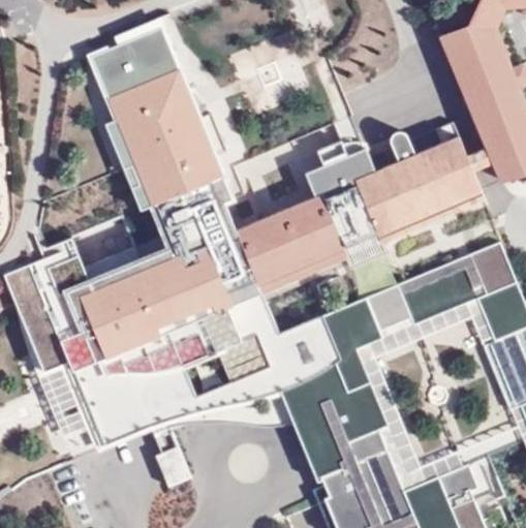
[(484,148),(489,163),(497,182),(525,172),(525,119),(492,31),(502,9),(490,0),(478,0),(466,28),(440,31),(484,148)]
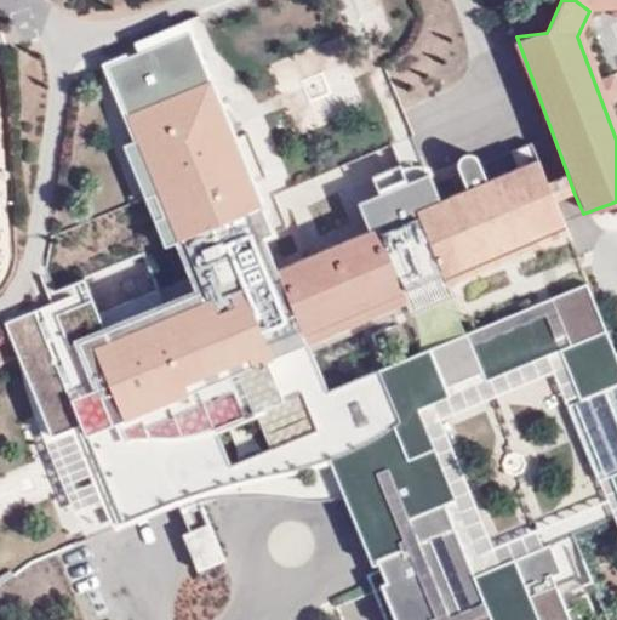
[(616,0),(575,0),(589,11),(616,9),(616,0)]
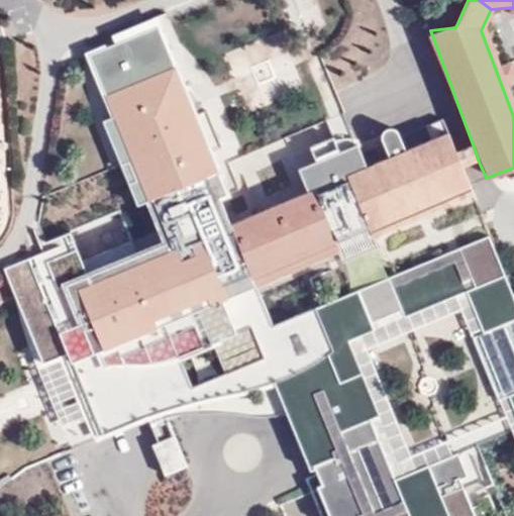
[(368,229),(470,189),(459,165),(454,151),(442,120),(425,127),(430,140),(404,151),(396,133),(392,131),(388,131),(383,134),(382,142),(388,158),(365,168),(355,145),(353,145),(347,132),(331,139),(308,148),(315,163),(296,171),(306,194),(229,225),(217,198),(225,195),(155,21),(112,37),(114,44),(87,56),(112,116),(101,122),(135,205),(146,201),(159,230),(80,263),(71,239),(2,269),(14,298),(21,314),(27,312),(32,321),(28,322),(44,362),(65,353),(95,427),(190,388),(177,355),(210,342),(223,374),(262,358),(285,414),(310,476),(315,474),(320,484),(315,487),(327,515),(473,515),(461,488),(481,480),(471,455),(479,452),(476,445),(510,430),(513,439),(513,293),(510,295),(487,236),(271,326),(254,285),(251,278),(335,243),(335,246),(369,232),(368,229)]
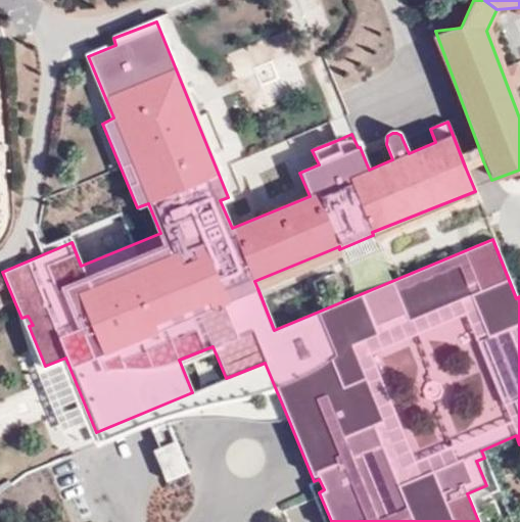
[(335,141),(351,134),(344,116),(327,124),(335,141)]
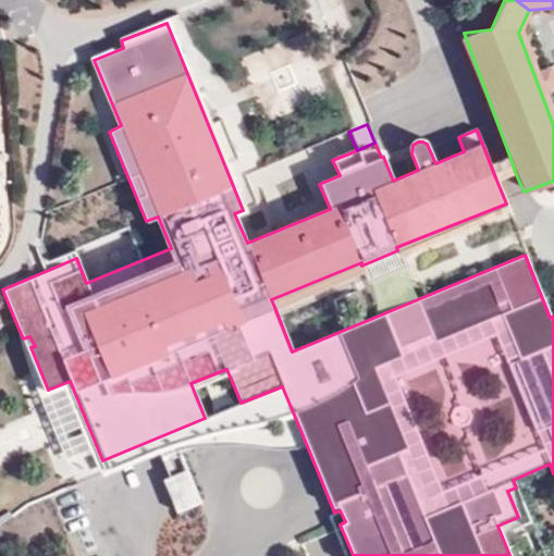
[(490,163),(495,177),(515,172),(509,156),(490,163)]
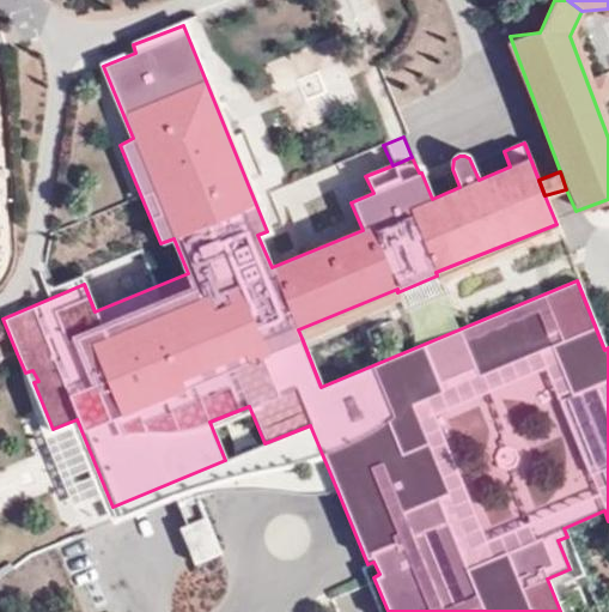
[(437,276),(438,280),(560,230),(556,224),(436,272),(437,276)]
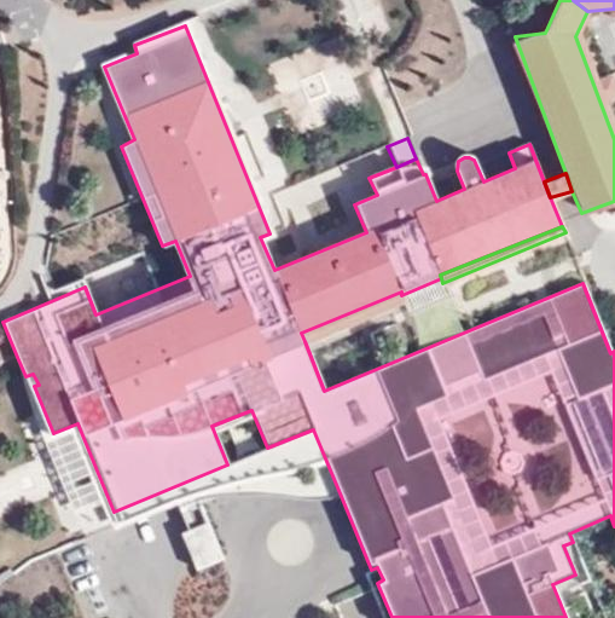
[(401,295),(401,292),(301,333),(305,341),(405,301),(401,295)]
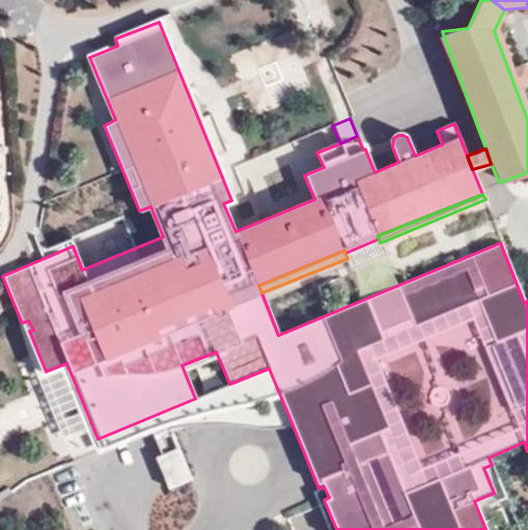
[(22,323),(15,306),(14,307),(16,316),(20,332),(23,344),(72,462),(149,429),(161,455),(177,448),(171,434),(170,434),(168,428),(188,425),(202,424),(224,424),(244,426),(262,428),(281,427),(293,425),(269,368),(229,384),(216,352),(182,365),(195,398),(98,439),(66,363),(46,371),(29,331),(33,330),(28,321),(22,323)]
